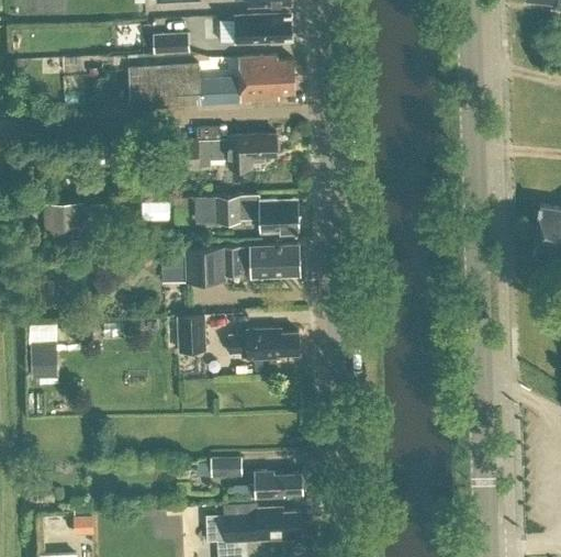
[(560,0),(524,0),(524,1),(551,3),(550,10),(560,10),(560,0)]
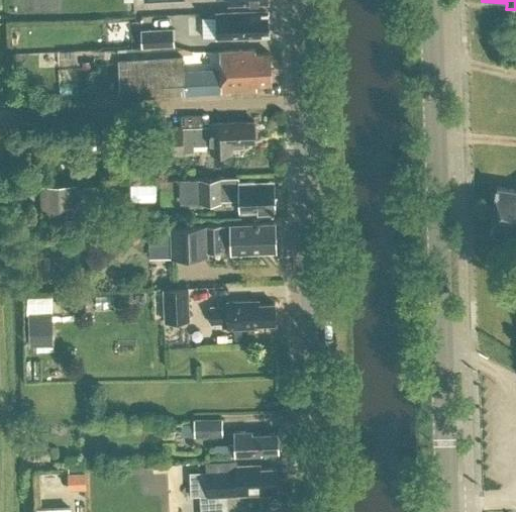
[(265,33),(268,33),(268,19),(264,20),(264,14),(209,16),(209,21),(215,20),(216,41),(265,39),(265,33)]
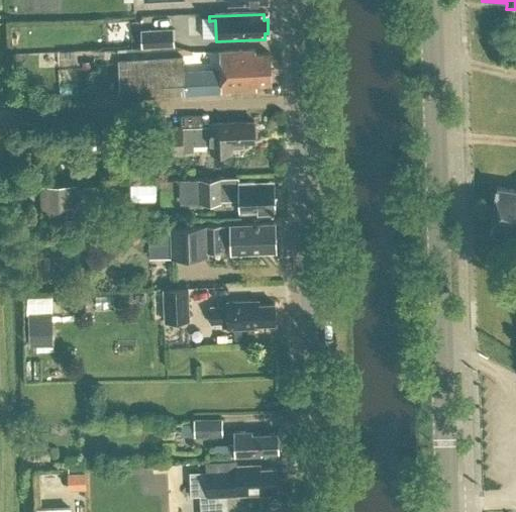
[(172,32),(139,33),(140,52),(173,50),(172,32)]
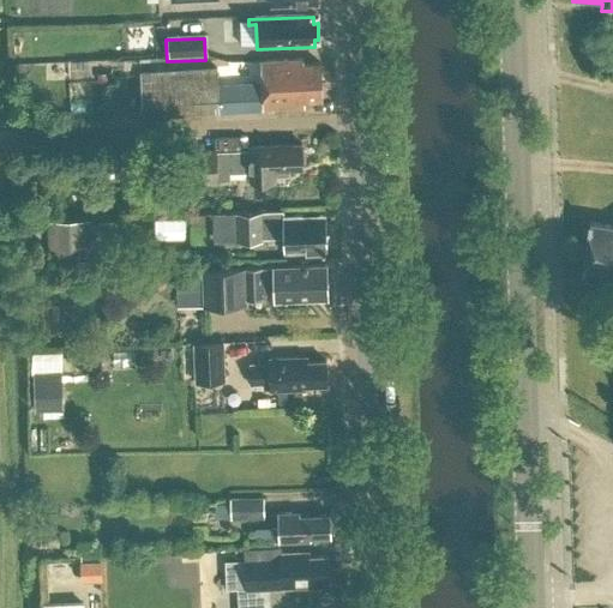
[(304,110),(304,106),(320,104),(319,66),(302,67),(302,62),(259,65),(260,88),(217,89),(216,72),(139,77),(142,121),(263,114),(263,113),(304,110)]
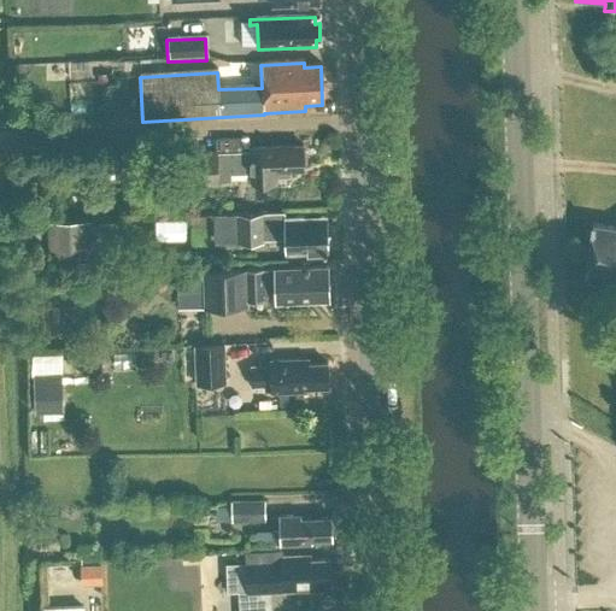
[(216,154),(177,157),(179,187),(217,184),(217,176),(250,175),(251,187),(275,186),(275,181),(287,181),(286,172),(305,172),(305,150),(248,151),(248,156),(217,157),(216,154)]
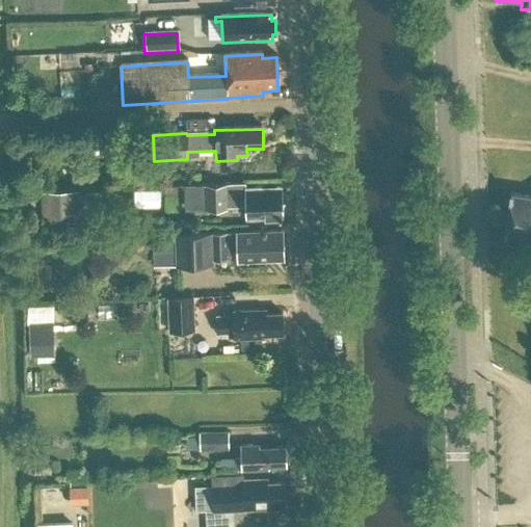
[(228,212),(228,211),(245,211),(246,221),(281,220),(280,192),(262,193),(262,190),(246,191),(246,187),(206,188),(208,212),(228,212)]
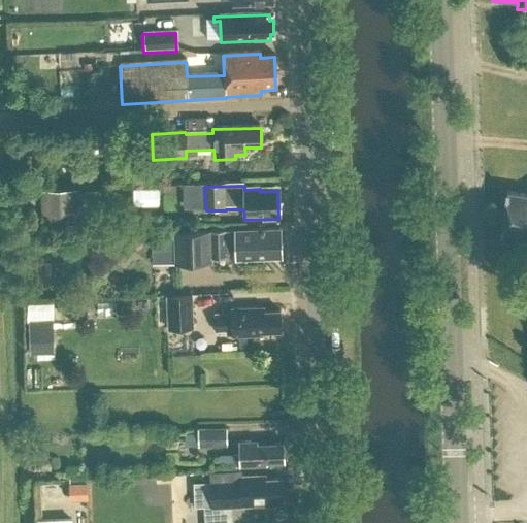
[(40,194),(41,233),(76,232),(75,193),(40,194)]
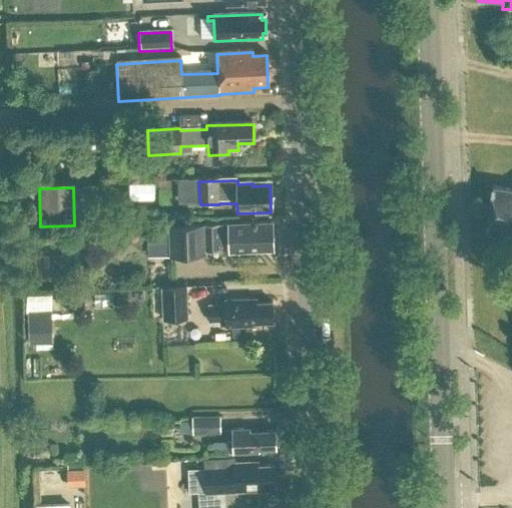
[(486,228),(511,232),(510,239),(511,239),(511,191),(492,188),(486,228)]
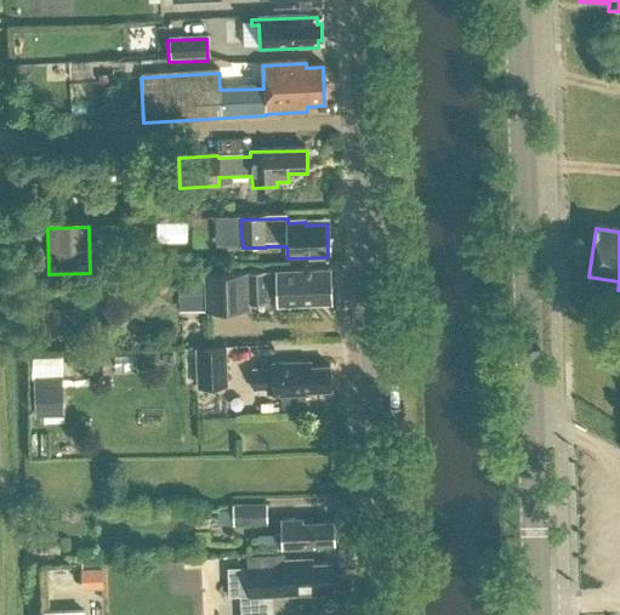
[(300,305),(328,305),(326,272),(204,275),(205,313),(248,311),(248,305),(267,303),(267,301),(277,301),(277,312),(300,311),(300,305)]
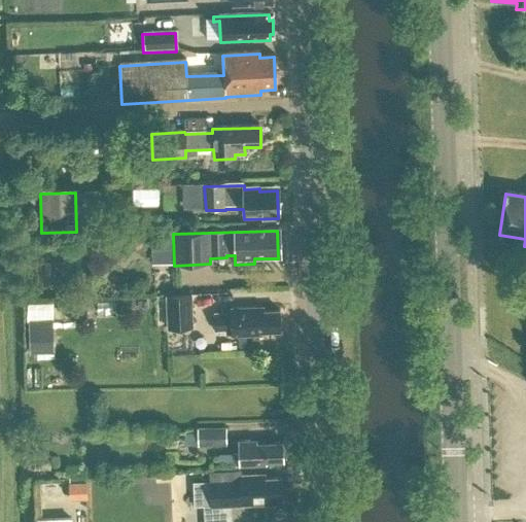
[(191,331),(190,298),(165,299),(166,332),(191,331)]
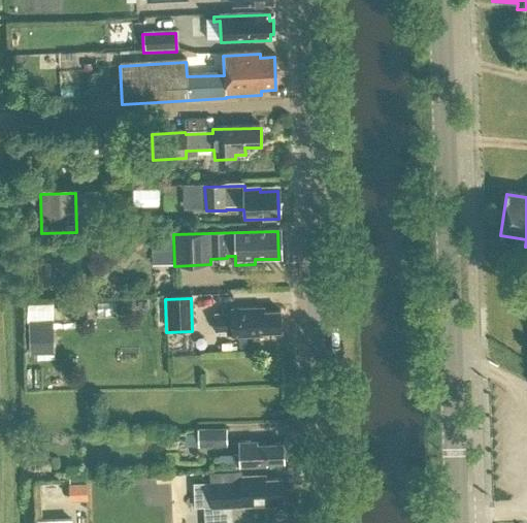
[(50,321),(48,304),(22,305),(23,322),(50,321)]
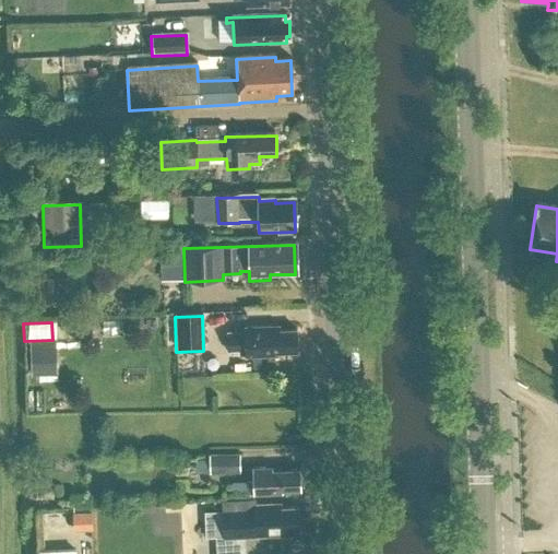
[(245,330),(245,336),(227,336),(227,352),(239,351),(239,357),(272,356),(272,354),(296,353),(295,333),(271,334),(271,329),(245,330)]
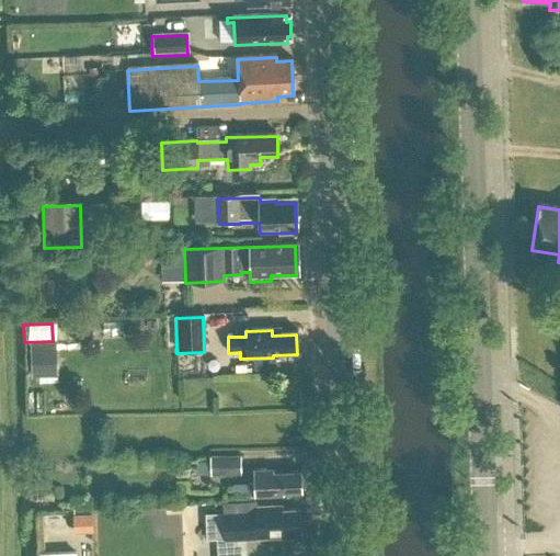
[(53,376),(52,343),(24,344),(25,377),(53,376)]
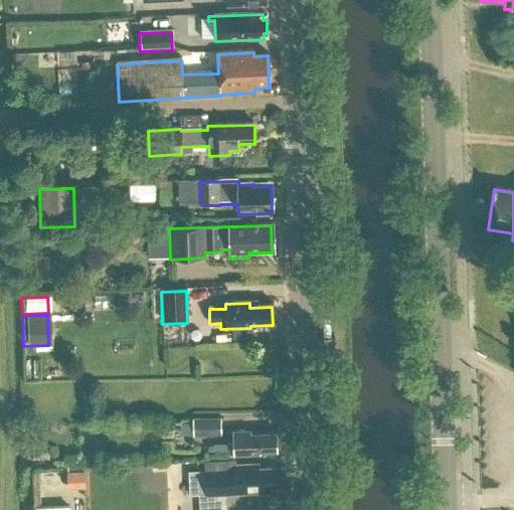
[(219,420),(191,420),(192,438),(220,438),(219,420)]
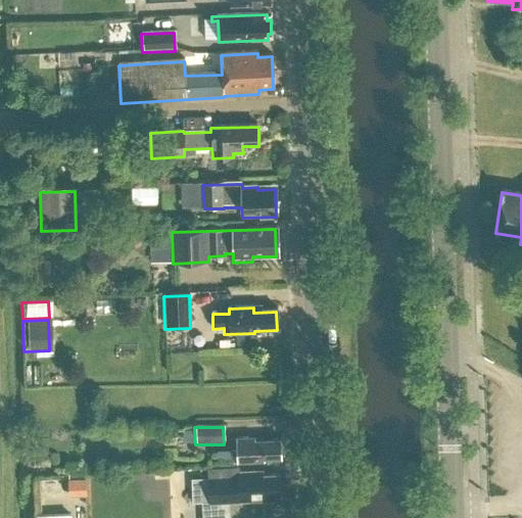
[(236,456),(231,456),(231,463),(264,462),(263,458),(280,457),(280,441),(254,442),(253,438),(236,439),(236,456)]
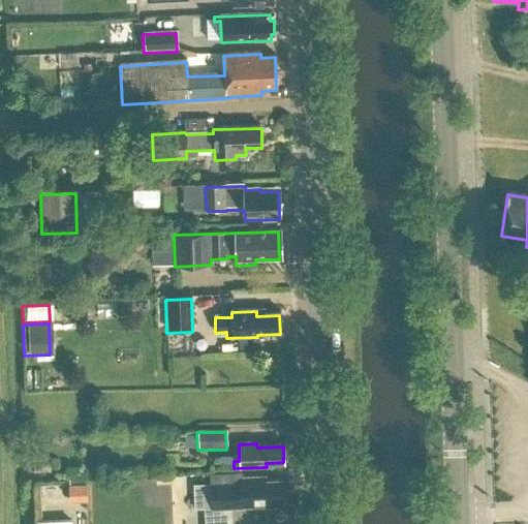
[(229,523),(229,509),(281,506),(280,482),(257,483),(257,479),(241,479),(241,473),(208,474),(209,507),(205,509),(205,523),(229,523)]
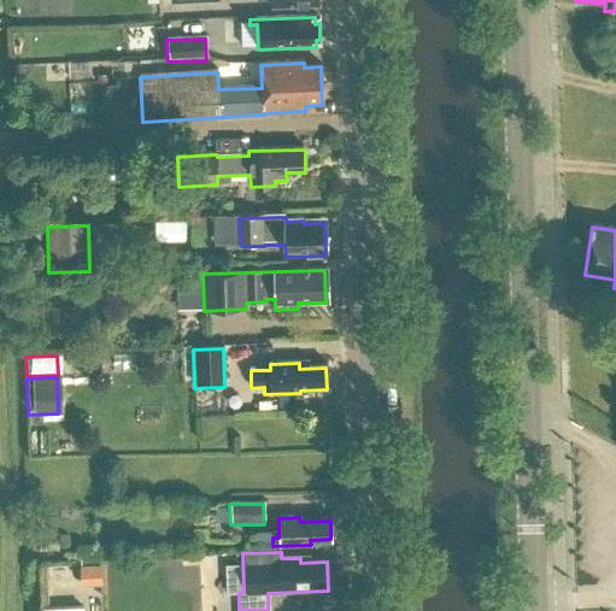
[(74,585),(95,585),(94,567),(72,568),(74,585)]
